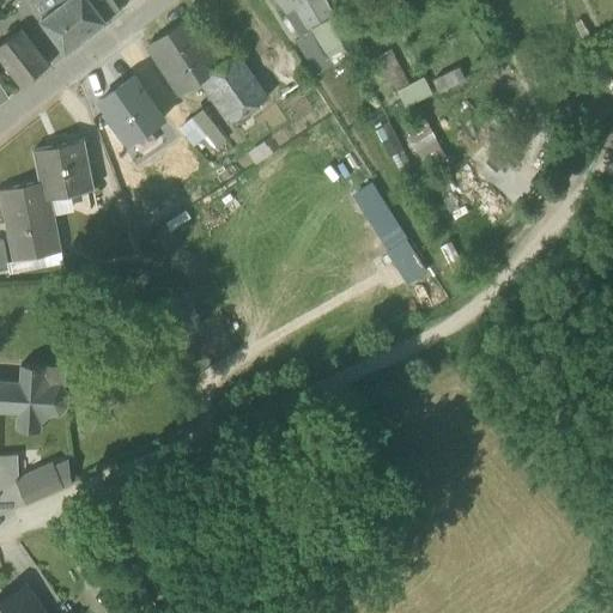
[(34,0),(46,16),(41,20),(65,53),(105,22),(121,11),(113,0),(98,0),(92,5),(89,0),(34,0)]
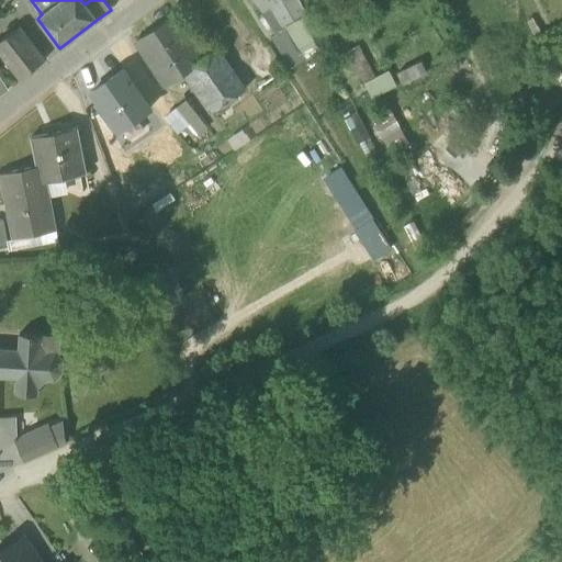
[(250,0),(277,35),(302,19),(307,15),(299,0),(250,0)]
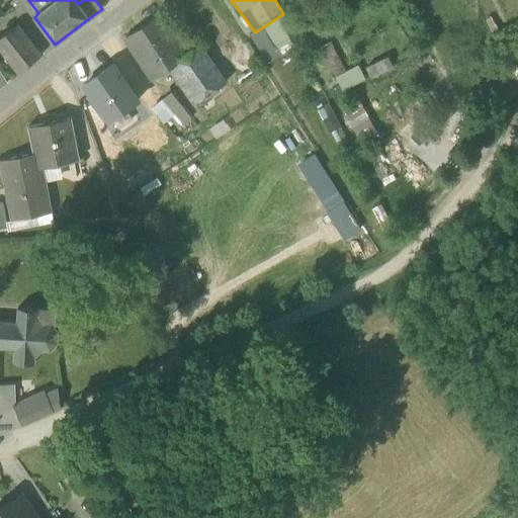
[(124,38),(153,79),(172,66),(171,64),(186,54),(160,15),(124,38)]
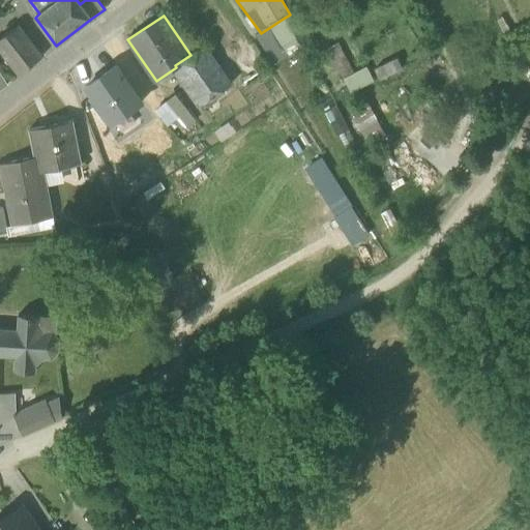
[(301,49),(285,18),(261,33),(256,36),(274,64),(301,49)]
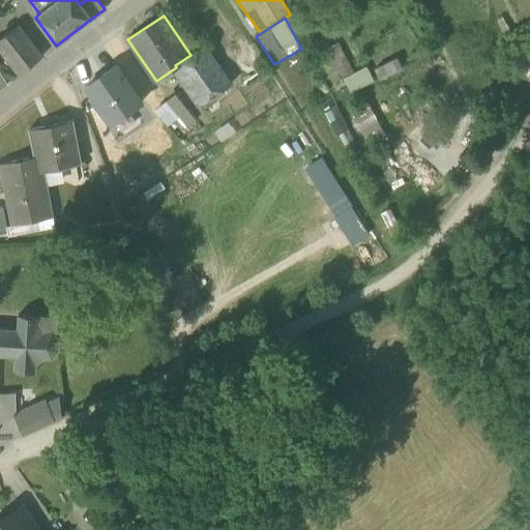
[(0,38),(0,50),(18,75),(41,56),(18,25),(0,38)]
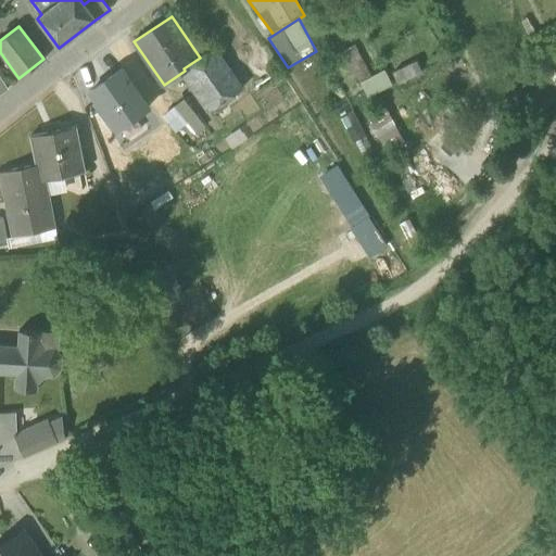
[(344,51),(362,84),(371,78),(354,46),(344,51)]
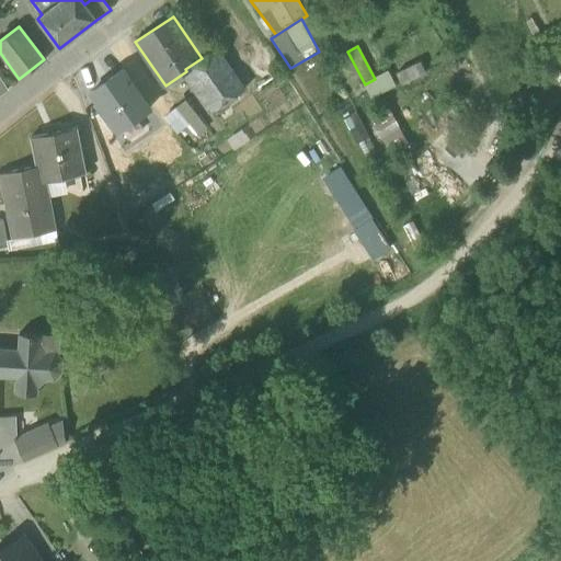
[(186,71),(214,111),(244,90),(215,48),(202,58),(185,69),(186,71)]
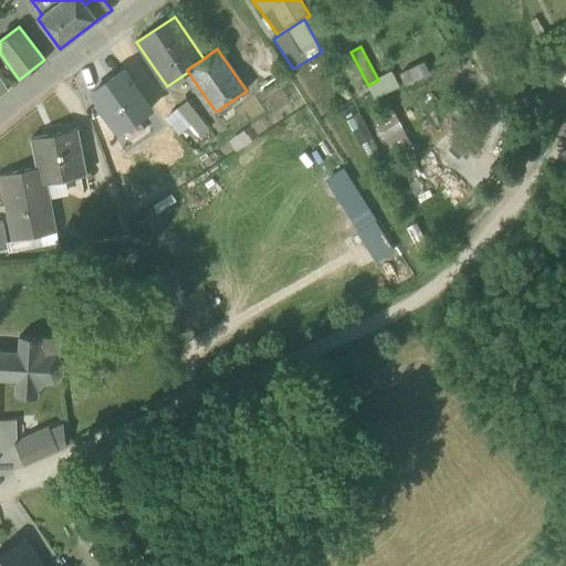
[(398,74),(404,83),(426,70),(420,61),(398,74)]
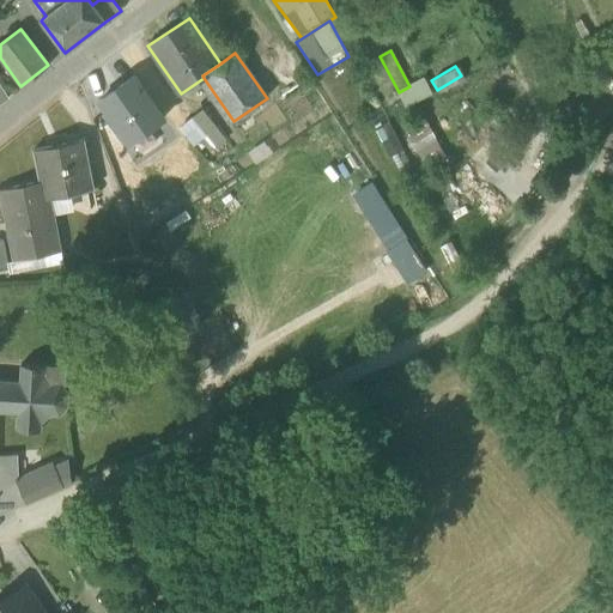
[(424,79),(410,86),(399,92),(398,92),(405,107),(431,93),(424,79)]
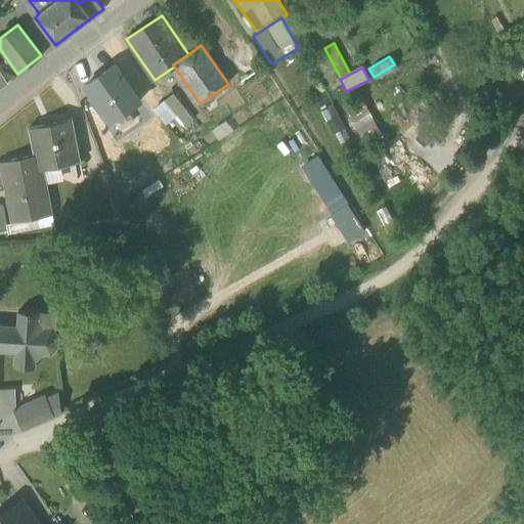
[(193,120),(173,94),(154,110),(174,135),(193,120)]
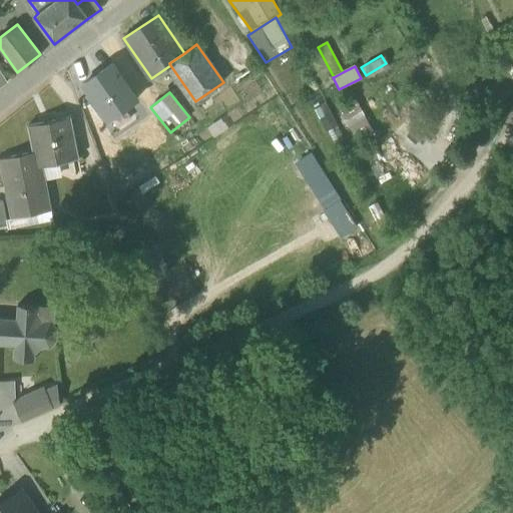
[(335,106),(350,135),(370,124),(355,95),(335,106)]
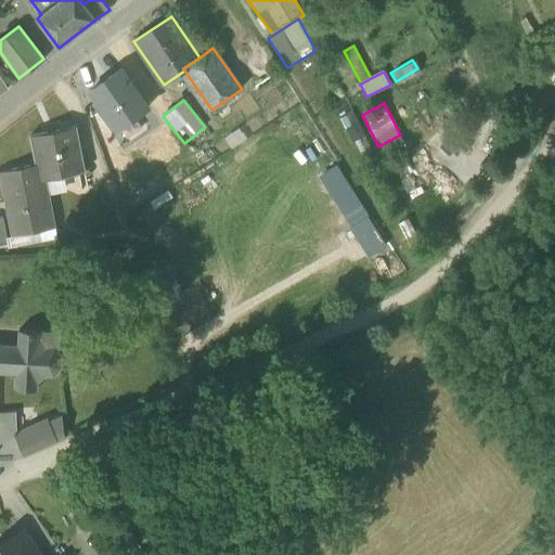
[(30,134),(36,164),(43,163),(46,179),(84,171),(75,127),(30,134)]
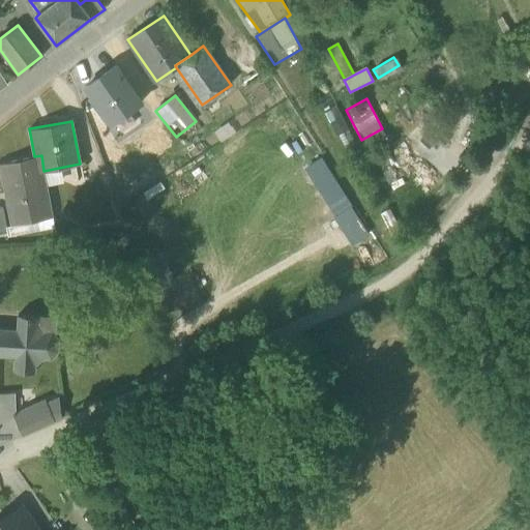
[(53,216),(43,171),(41,155),(34,156),(0,163),(0,175),(10,225),(53,216)]
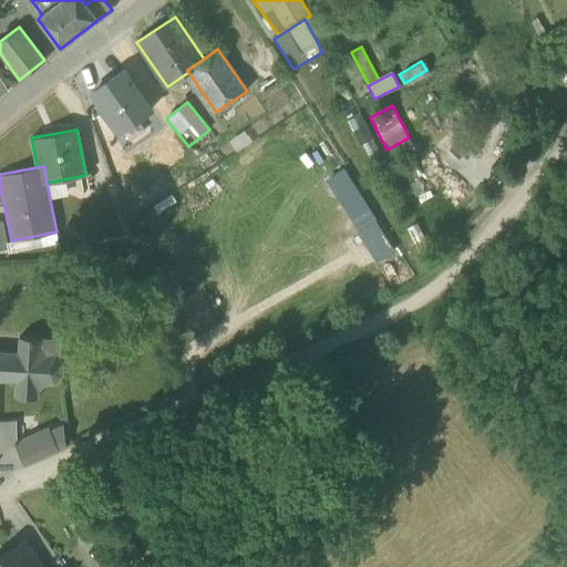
[(416,225),(408,229),(429,270),(436,264),(416,225)]
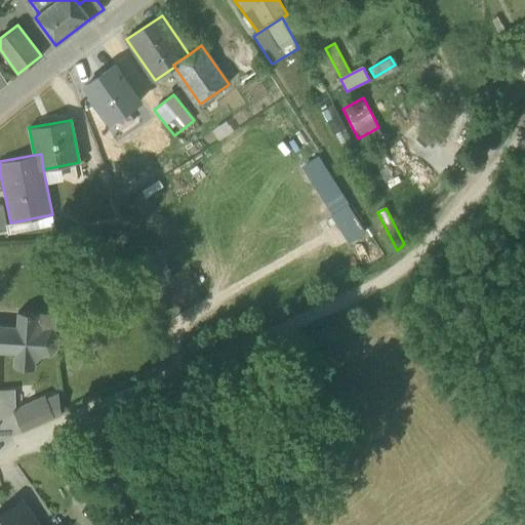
[(397,250),(377,212),(356,223),(379,265),(387,258),(397,250)]
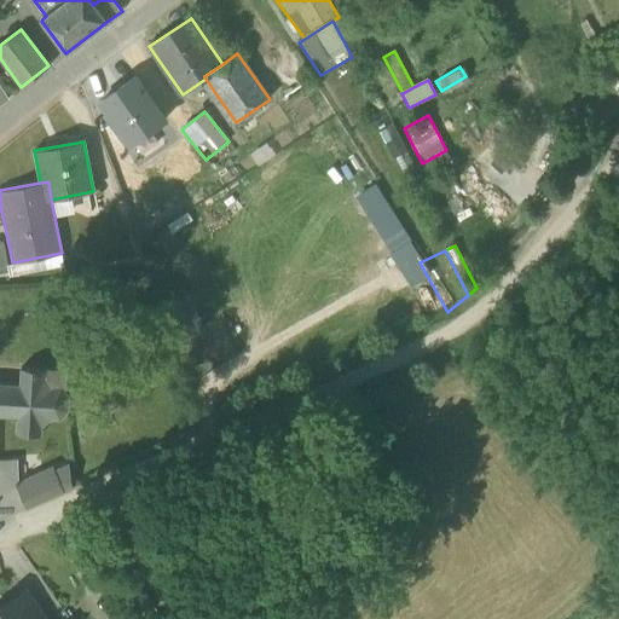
[(17,433),(41,435),(41,426),(50,418),(59,418),(68,410),(69,399),(76,399),(77,371),(21,369),(19,385),(0,383),(0,415),(17,416),(17,433)]
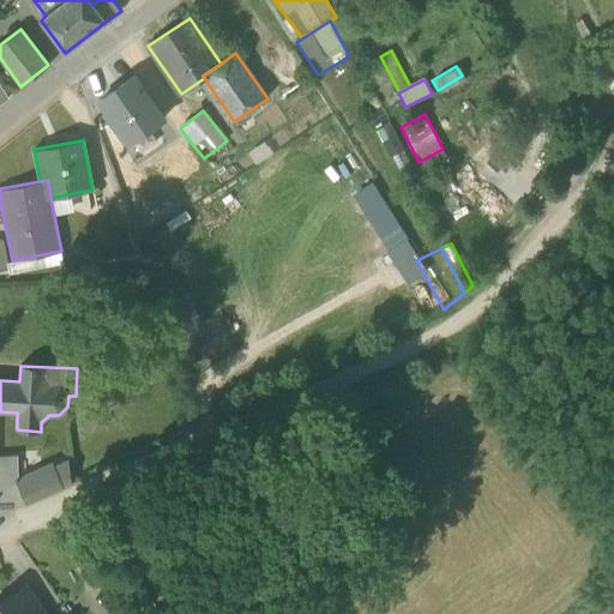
[(0,493),(17,486),(14,456),(0,456),(0,493)]
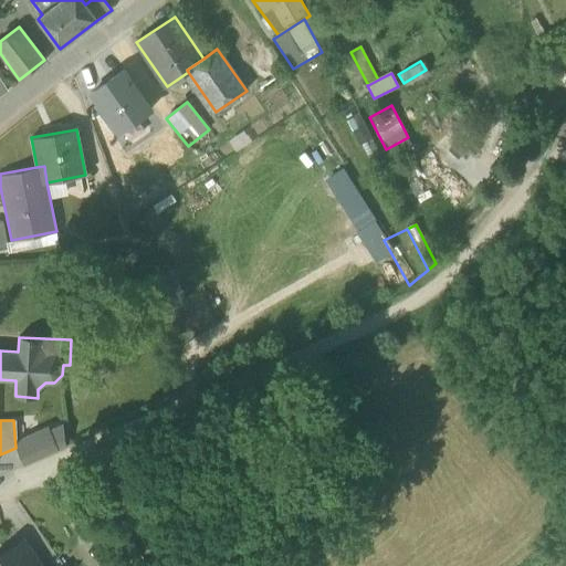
[(63,427),(50,432),(58,449),(65,446),(63,427)]
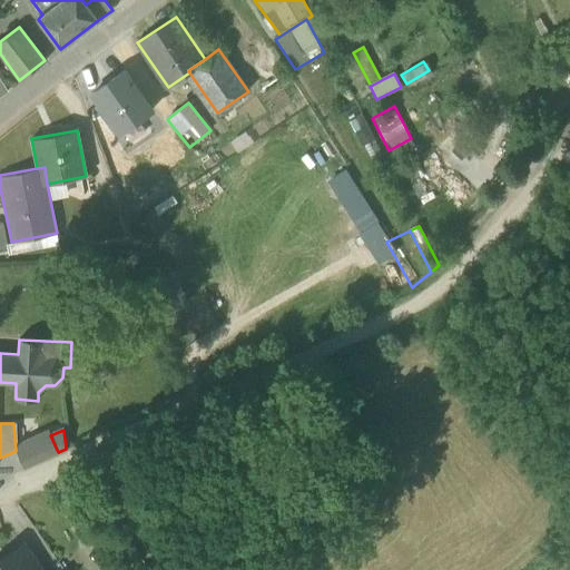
[(0,478),(58,452),(50,435),(16,451),(0,458),(0,478)]
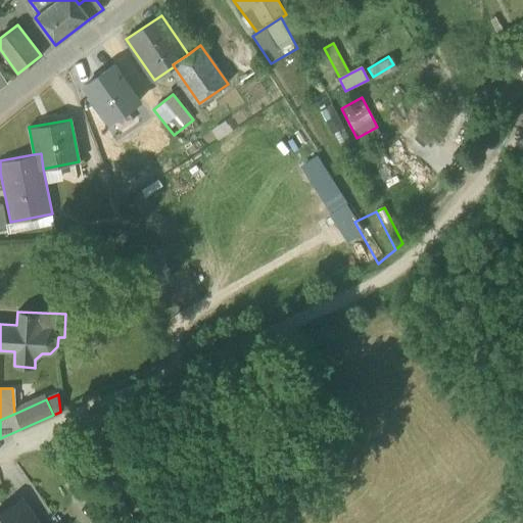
[(0,515),(0,522),(36,522),(20,501),(0,515)]
